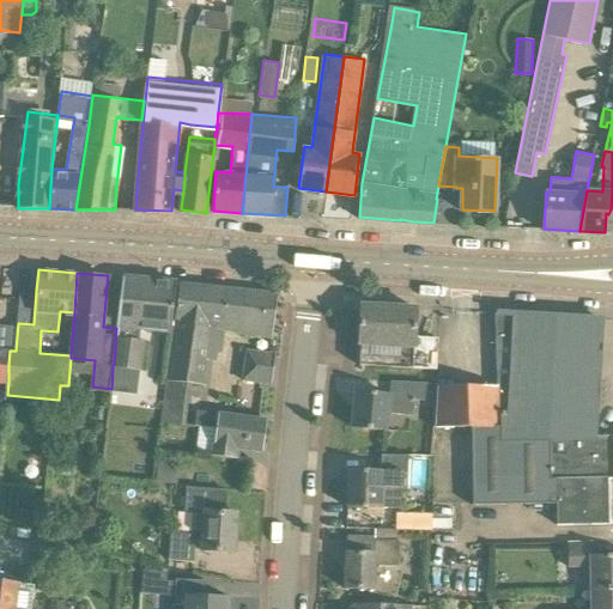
[(116,328),(114,364),(113,366),(144,369),(146,339),(139,339),(140,327),(173,330),(177,281),(123,276),(119,300),(116,324),(116,328)]
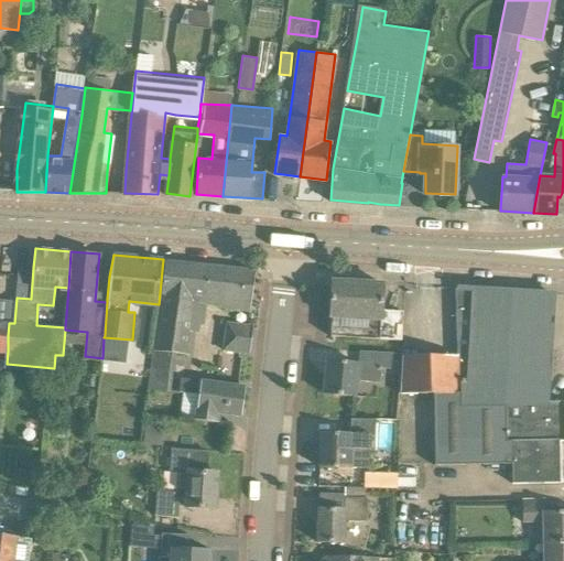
[(205,303),(209,265),(165,260),(162,292),(153,348),(190,353),(194,302),(205,303)]
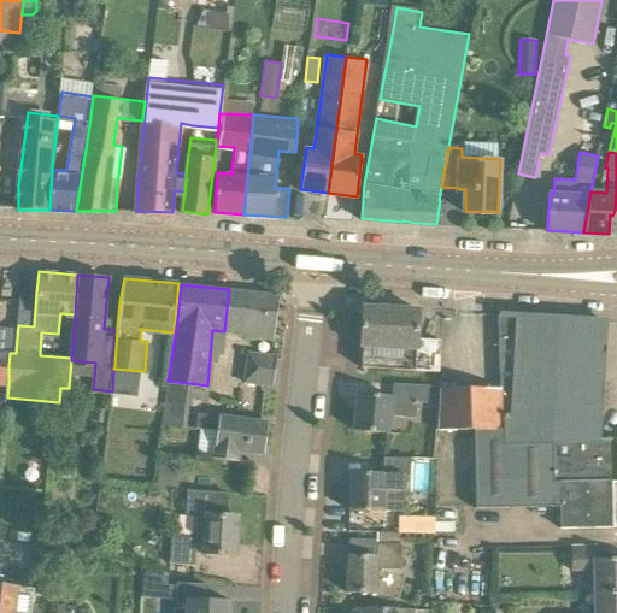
[(278,294),(247,290),(242,334),(274,337),(278,294)]
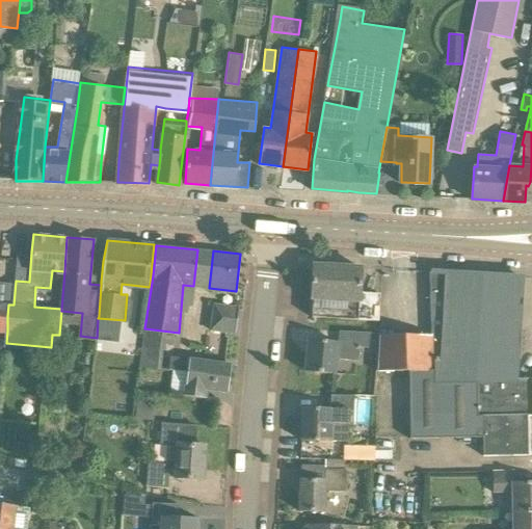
[(18,252),(16,281),(29,282),(31,253),(18,252)]
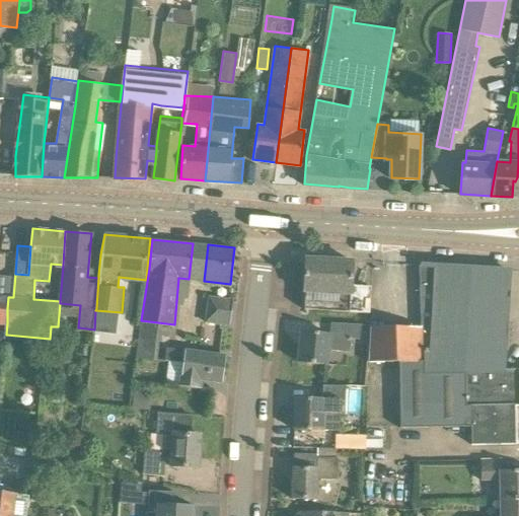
[(305,291),(304,307),(304,308),(369,311),(371,285),(352,284),(353,260),(306,258),(304,290),(305,291)]
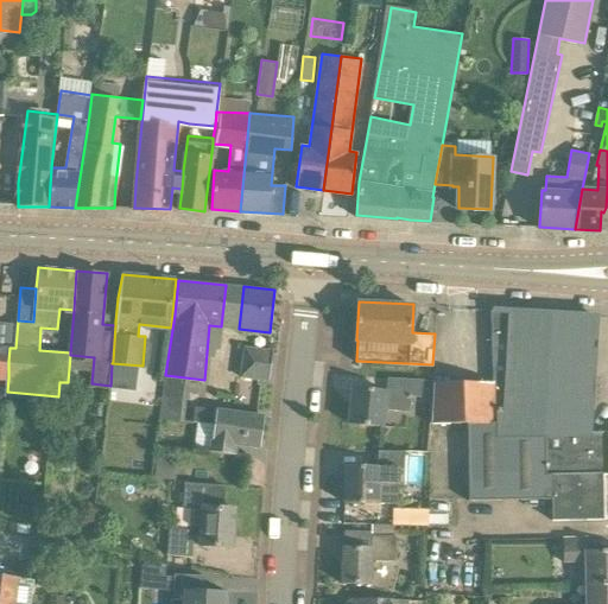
[(597,315),(492,309),(493,381),(494,411),(498,411),(591,408),(597,315)]
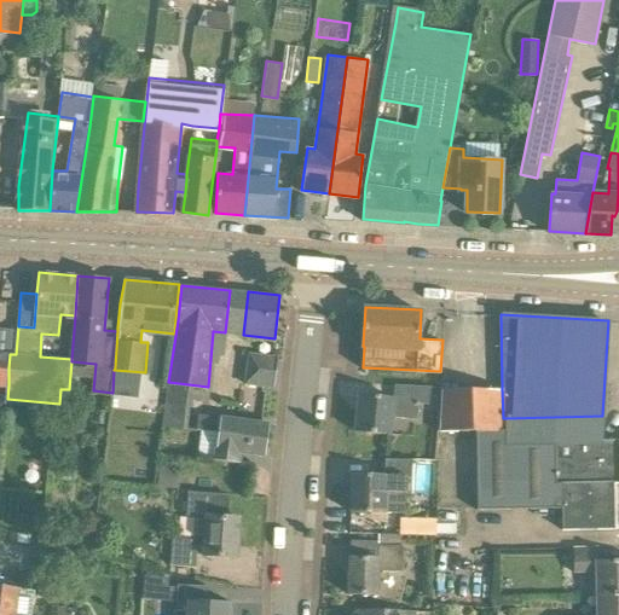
[(243,382),(250,383),(275,386),(278,357),(247,352),(243,382)]
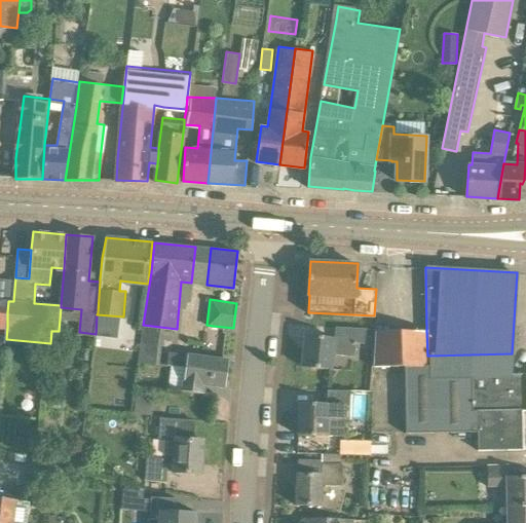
[(0,326),(7,327),(7,312),(8,301),(0,300),(0,326)]
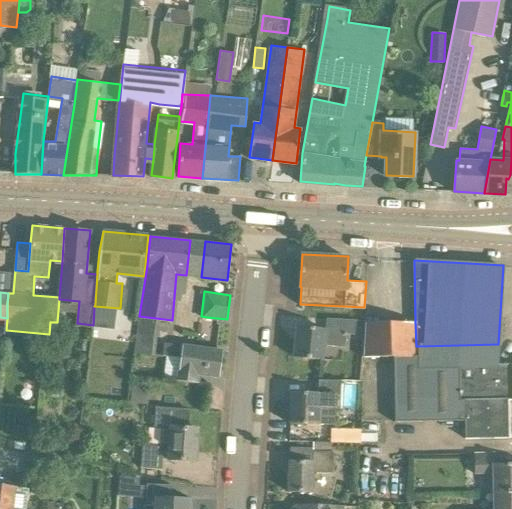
[(335,318),(333,331),(326,330),(326,329),(297,326),(294,355),(323,359),(324,343),(344,345),(346,332),(353,333),(355,318),(335,318)]
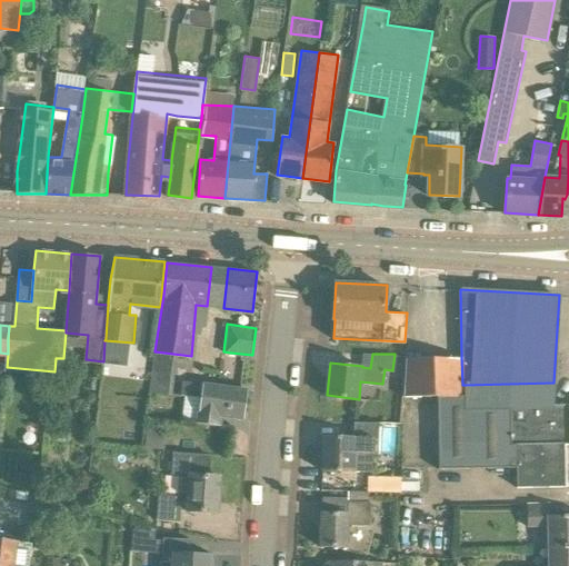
[(403,396),(437,396),(439,468),(467,467),(466,385),(462,385),(461,357),(406,358),(403,396)]
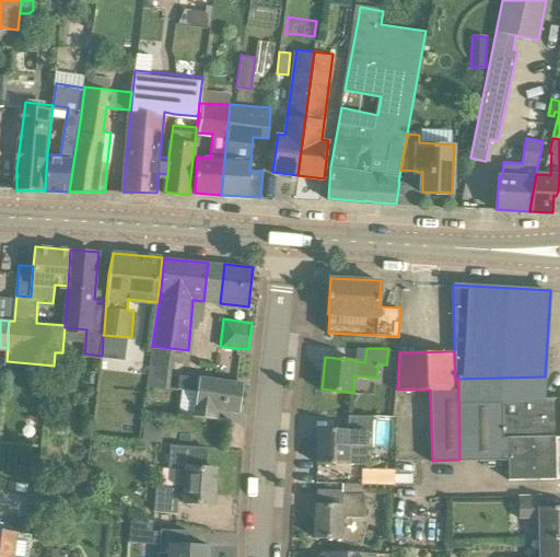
[(179,374),(178,385),(178,387),(197,390),(194,415),(217,418),(219,408),(240,412),(244,383),(214,379),(214,384),(200,382),(200,376),(179,374)]
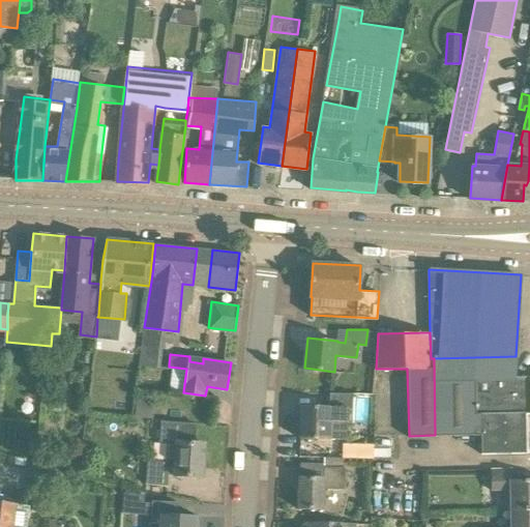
[(529,376),(514,377),(516,356),(434,358),(435,435),(482,435),(482,414),(528,413),(529,412),(529,376)]
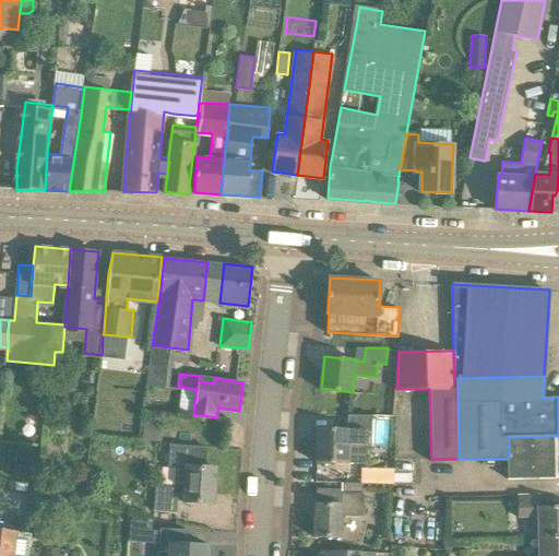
[(348,414),(348,428),(318,428),(317,461),(367,462),(368,429),(372,429),(372,414),(348,414)]
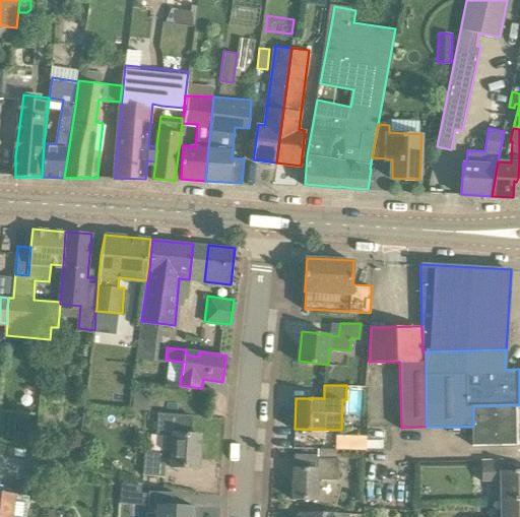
[(474,444),(514,443),(518,443),(518,444),(519,444),(518,405),(473,406),(473,427),(474,444)]
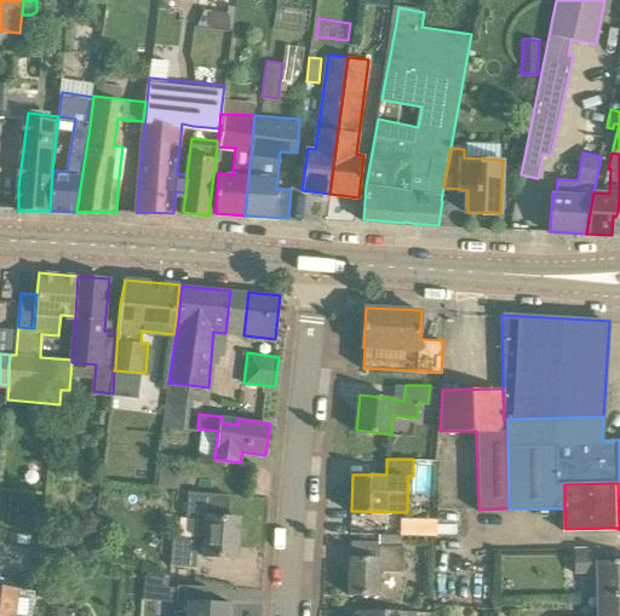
[(196,566),(197,554),(237,557),(240,517),(229,517),(230,494),(189,490),(187,516),(195,516),(194,537),(173,536),(171,564),(196,566)]
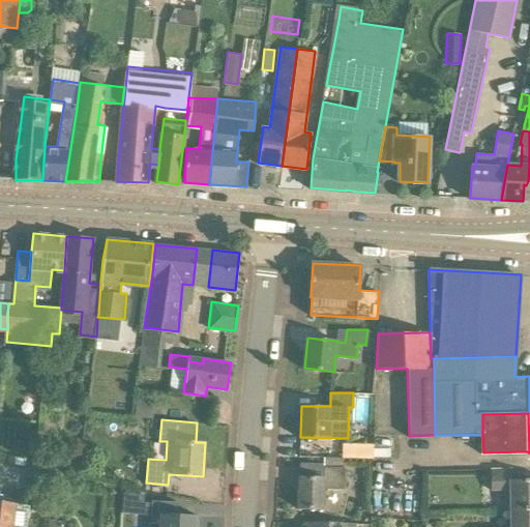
[(357,444),(356,457),(374,457),(374,444),(357,444)]
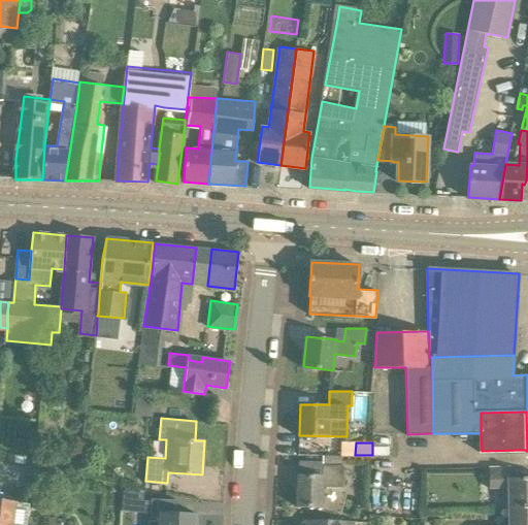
[(323,463),(343,464),(344,456),(323,455),(323,461),(323,463)]
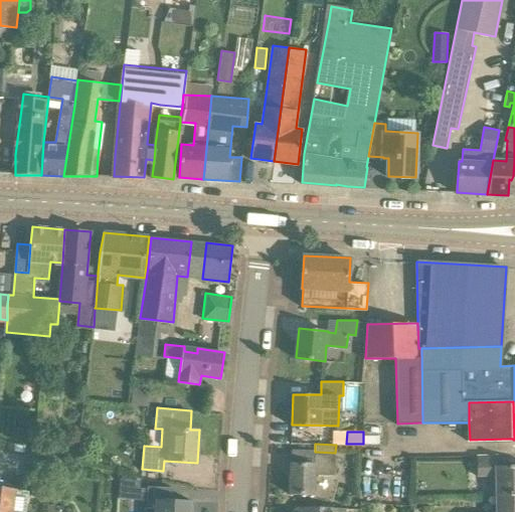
[(314,464),(291,463),(290,493),(315,494),(316,473),(335,474),(335,453),(315,452),(314,464)]
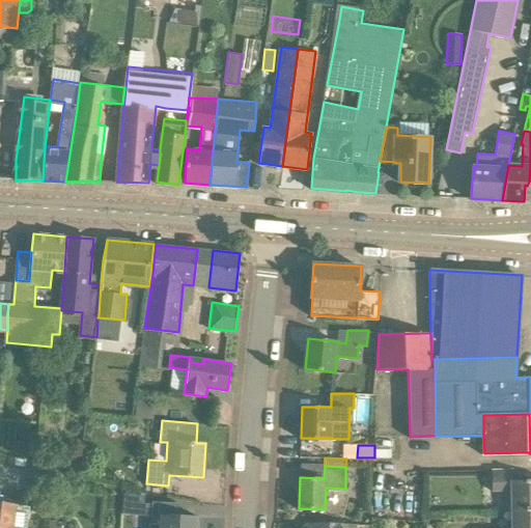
[(510,510),(530,509),(530,479),(511,480),(511,468),(491,469),(491,491),(509,490),(510,510)]
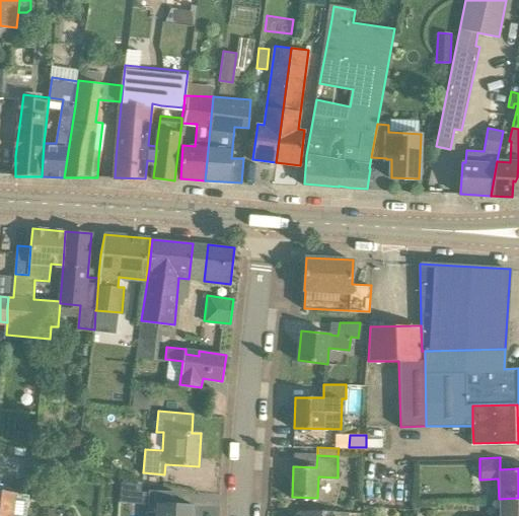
[(8,483),(7,490),(17,491),(21,492),(23,478),(15,476),(8,483)]
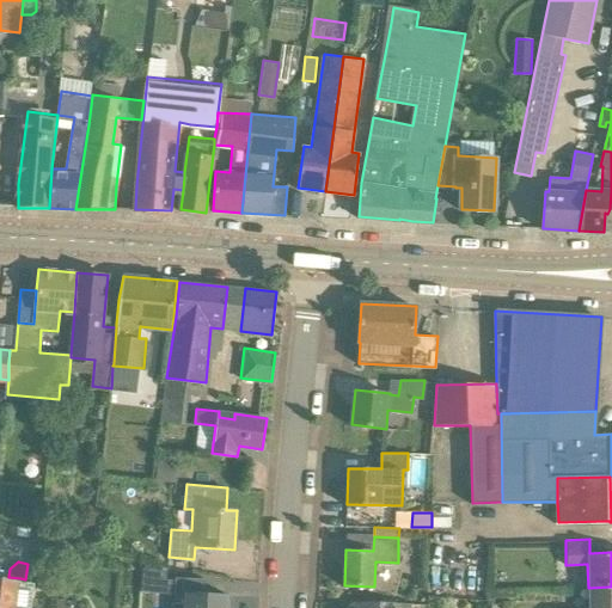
[(8,577),(0,575),(0,607),(16,607),(20,578),(8,577)]
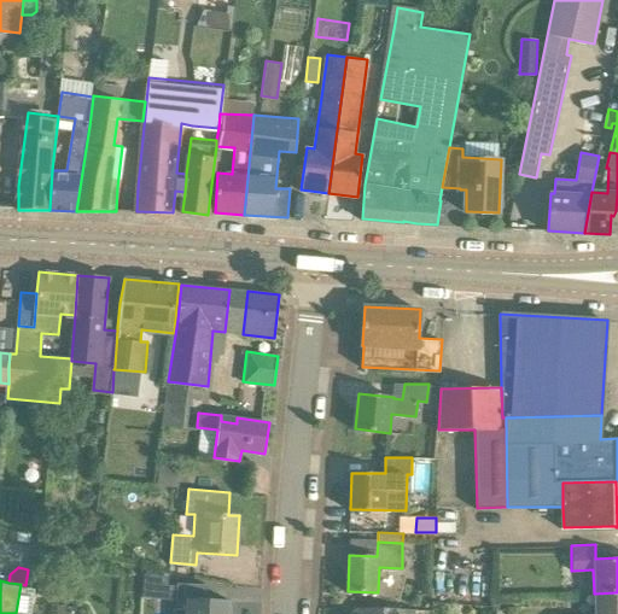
[(208,583),(178,583),(175,613),(233,613),(234,613),(229,613),(229,602),(231,602),(231,600),(207,600),(208,583)]
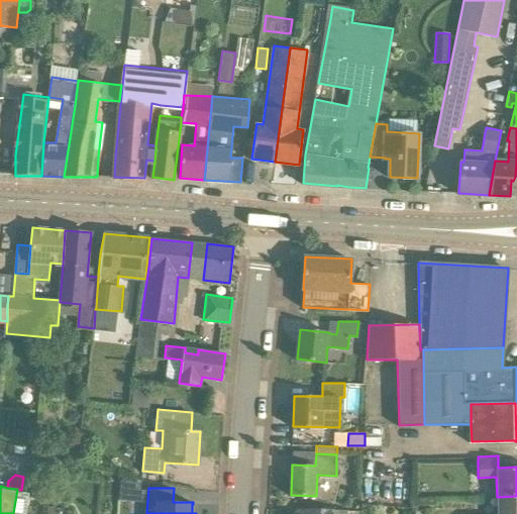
[(516,513),(516,496),(497,497),(496,513),(516,513)]
